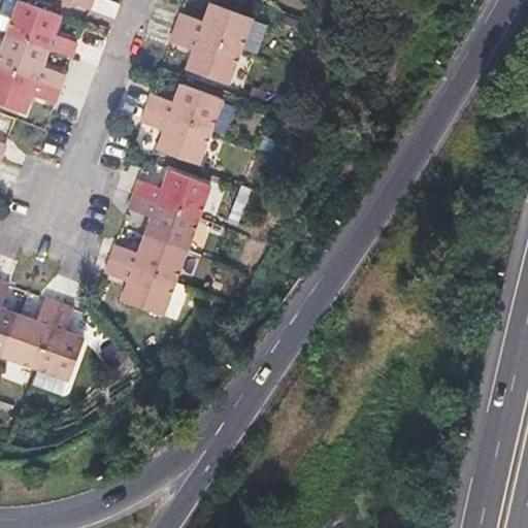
[(0,30),(5,33),(18,1),(15,0),(0,0),(0,2),(0,30)]
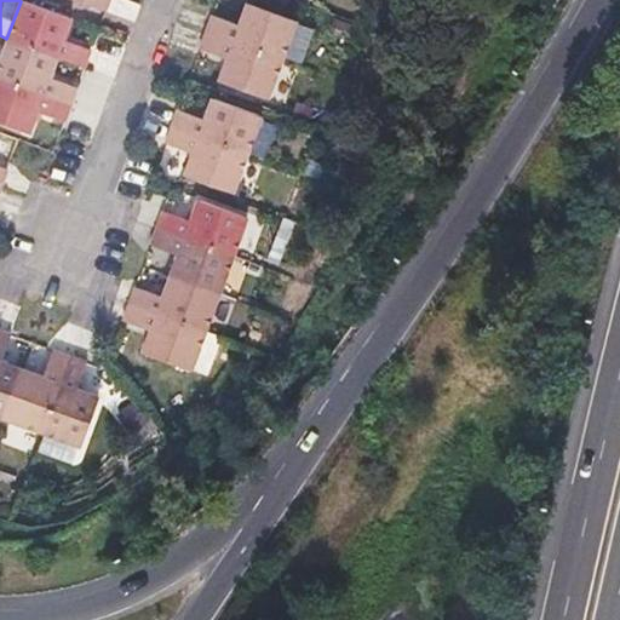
[(74,0),(104,11),(107,0),(74,0)]
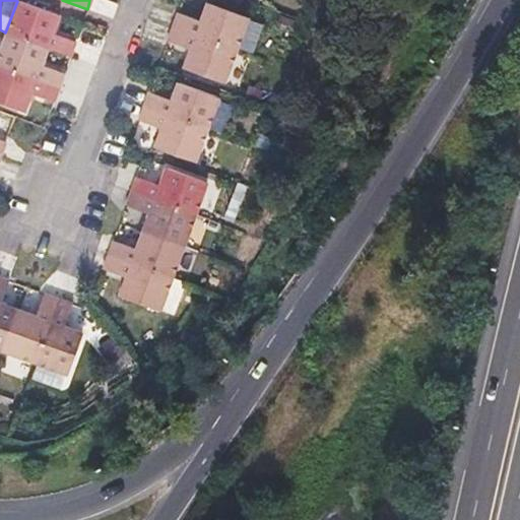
[(57,15),(17,1),(5,33),(46,47),(70,56),(75,42),(51,33),(57,15)]
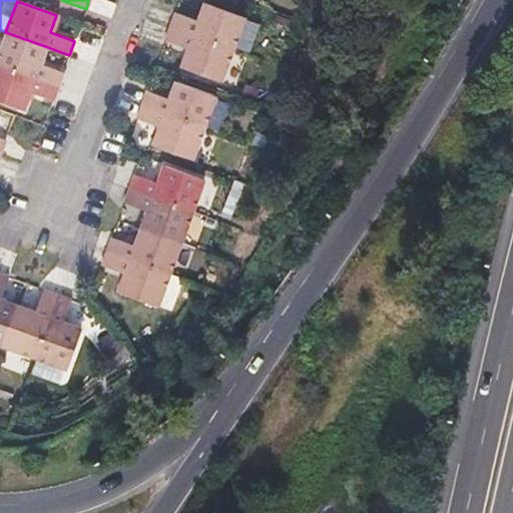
[(175,13),(170,27),(234,50),(246,19),(205,3),(199,21),(175,13)]
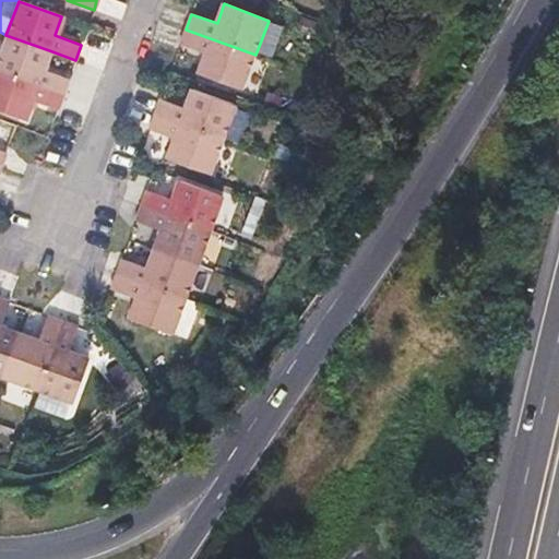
[(180,45),(205,55),(195,82),(240,98),(256,55),(186,30),(180,45)]
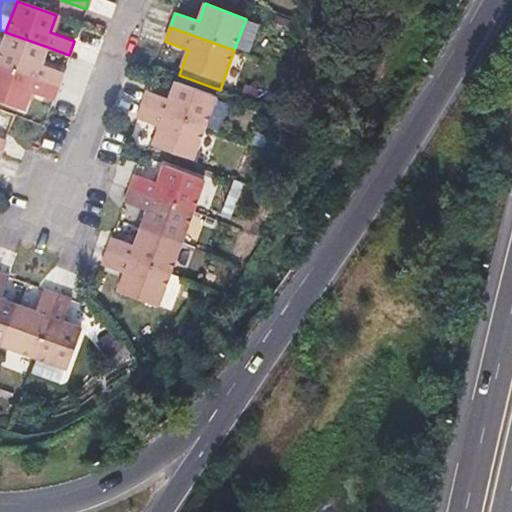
[(45,46),(5,32),(0,46),(0,65),(58,86),(63,72),(39,63),(45,46)]
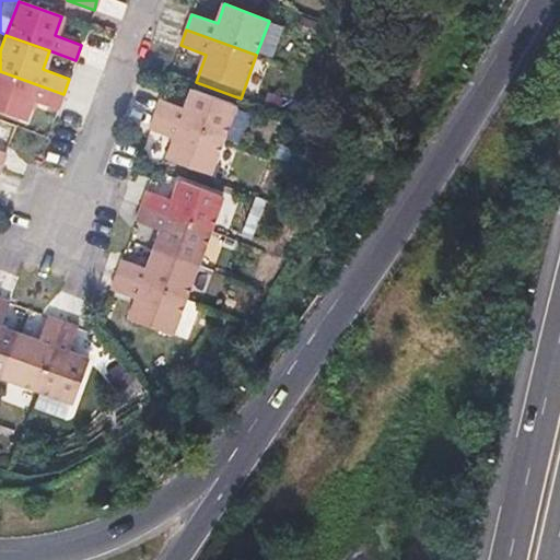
[(63,94),(0,71),(0,111),(19,118),(24,120),(31,101),(58,111),(63,94)]
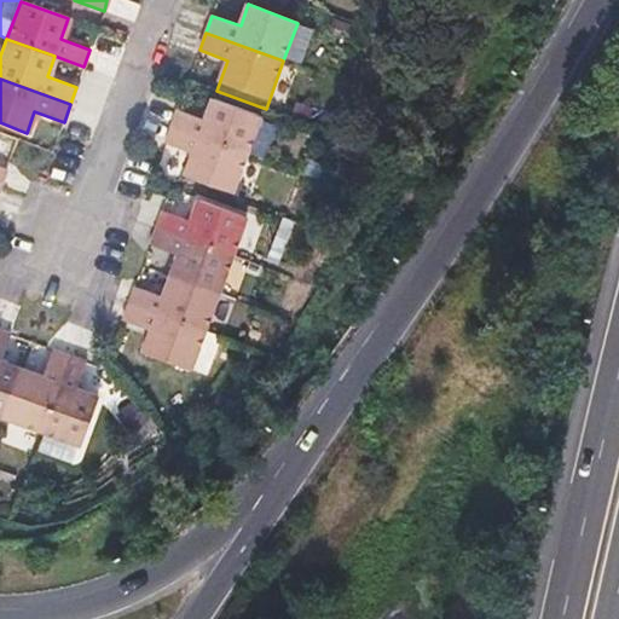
[(178,111),(172,127),(249,156),(266,109),(217,91),(206,122),(178,111)]
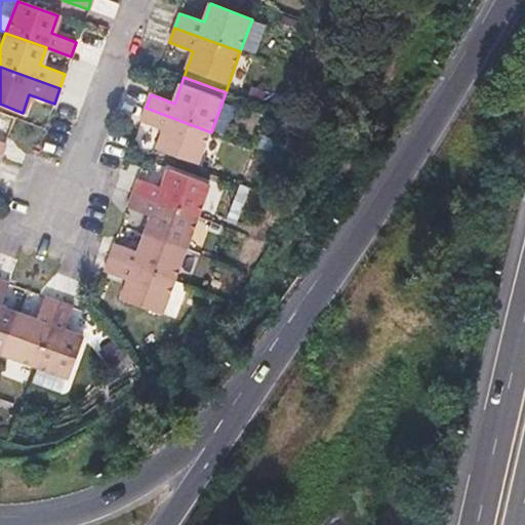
[(140,122),(164,131),(158,149),(199,164),(211,132),(146,108),(140,122)]
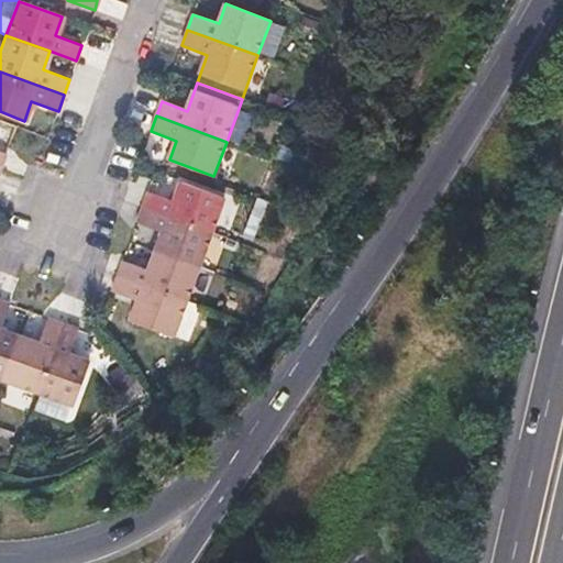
[(174,201),(148,192),(143,208),(213,233),(225,199),(180,181),(174,201)]
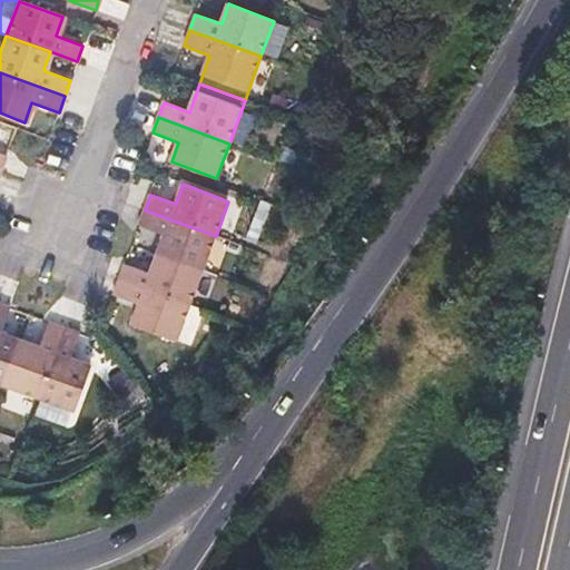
[(139,225),(164,234),(157,254),(204,272),(216,236),(145,210),(139,225)]
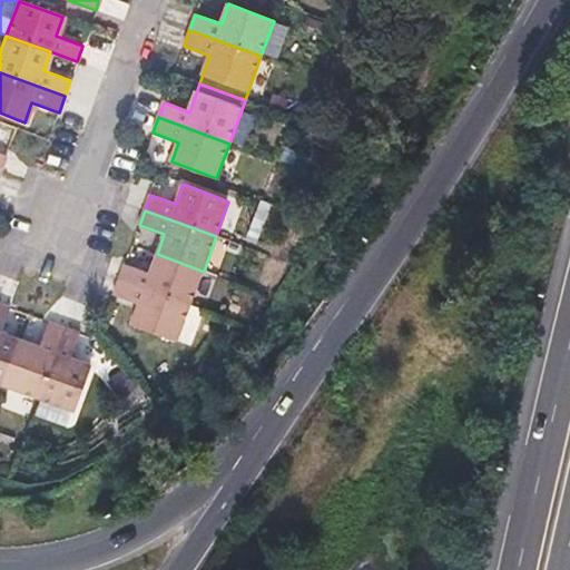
[(125,265),(119,281),(192,306),(204,272),(157,254),(150,275),(125,265)]
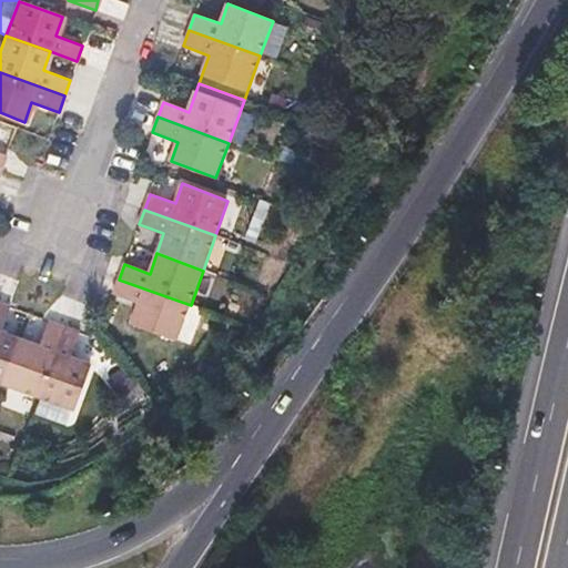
[(113,295),(139,304),(132,323),(178,341),(191,305),(119,280),(113,295)]
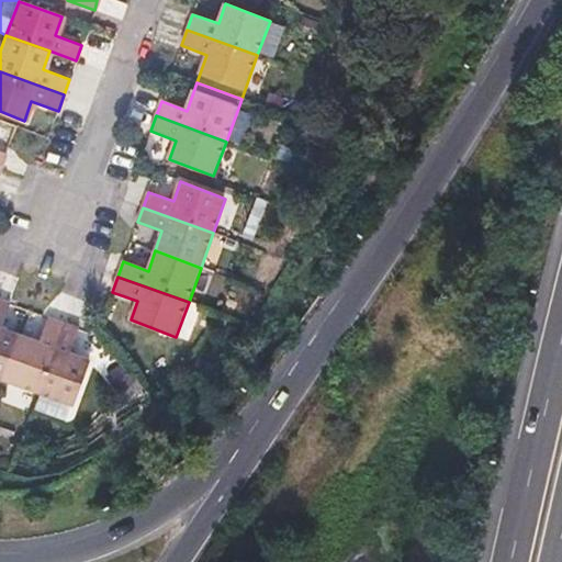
[(0,329),(9,304),(0,301),(0,383),(2,384),(18,339),(0,332),(0,329)]
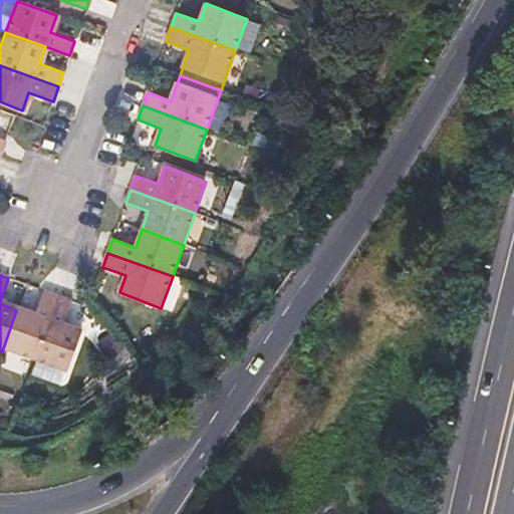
[(33,316),(16,310),(2,351),(33,362),(57,296),(43,291),(33,316)]
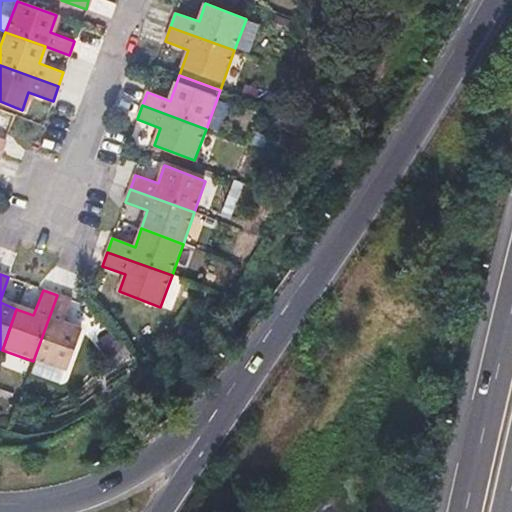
[(71,300),(57,295),(33,361),(65,373),(81,332),(62,325),(71,300)]
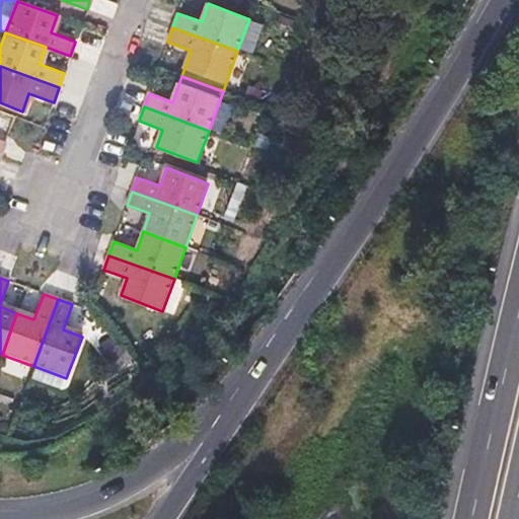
All buildings are outlined.
